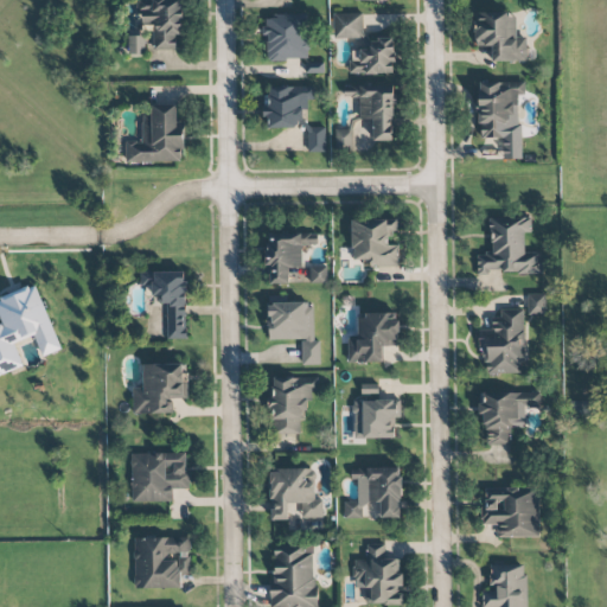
[(180,50),(180,0),(139,0),(140,24),(153,24),(153,50),(180,50)]
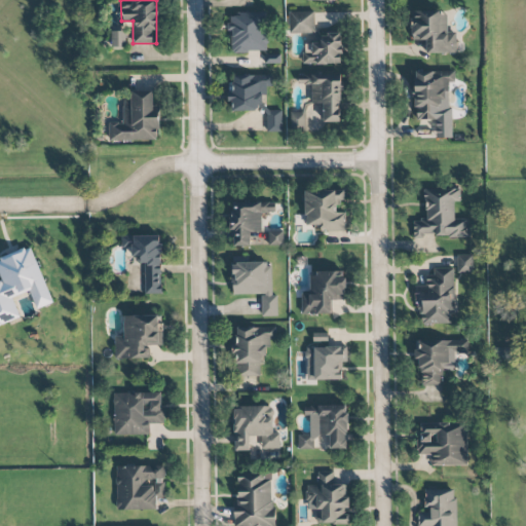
[(289,33),(314,33),(314,11),(288,11),(289,33)]
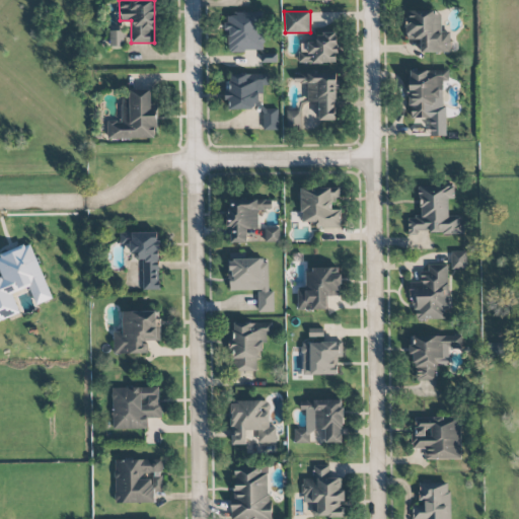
[(442,12),(408,11),(406,40),(421,40),(421,53),(450,53),(450,31),(442,31),(442,12)]
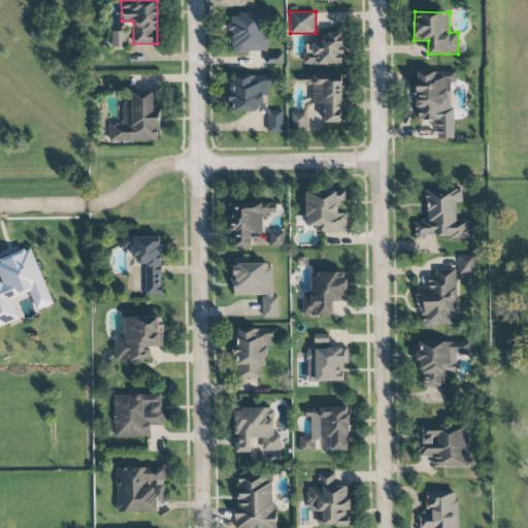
[(268,13),(231,13),(231,52),(268,53),(268,13)]
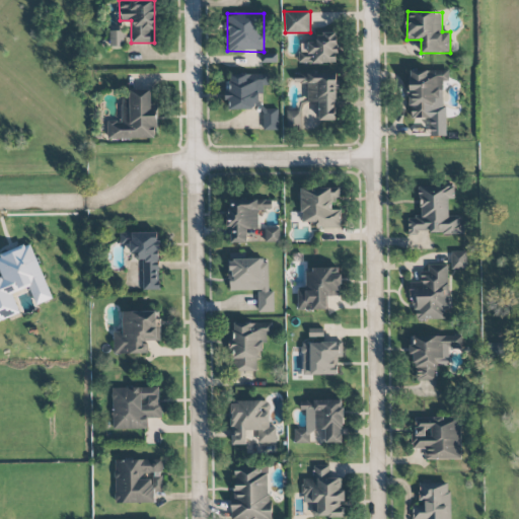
[(123,30),(108,31),(109,48),(124,47),(123,30)]
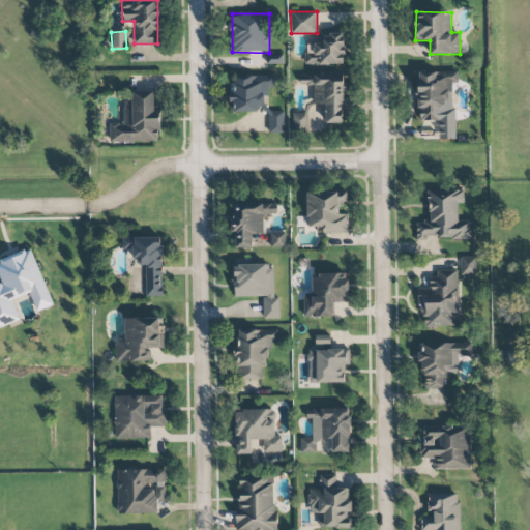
[(345,64),(344,33),(316,34),(316,41),(305,42),(305,65),(345,64)]
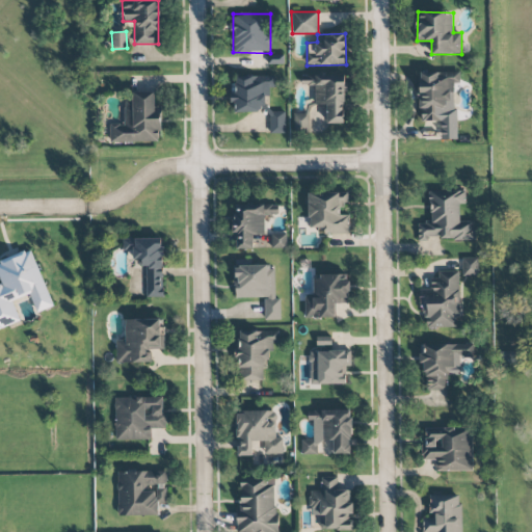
[(445,122),(445,104),(454,104),(454,84),(460,84),(460,72),(420,72),(420,122),(445,122)]
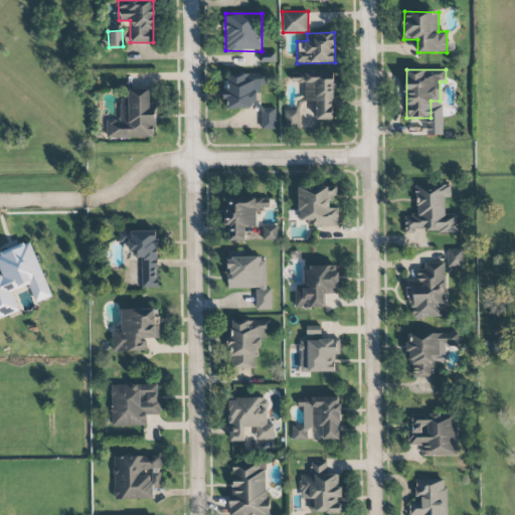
[(266,72),(225,74),(226,101),(227,101),(227,109),(260,108),(259,86),(267,86),(266,72)]
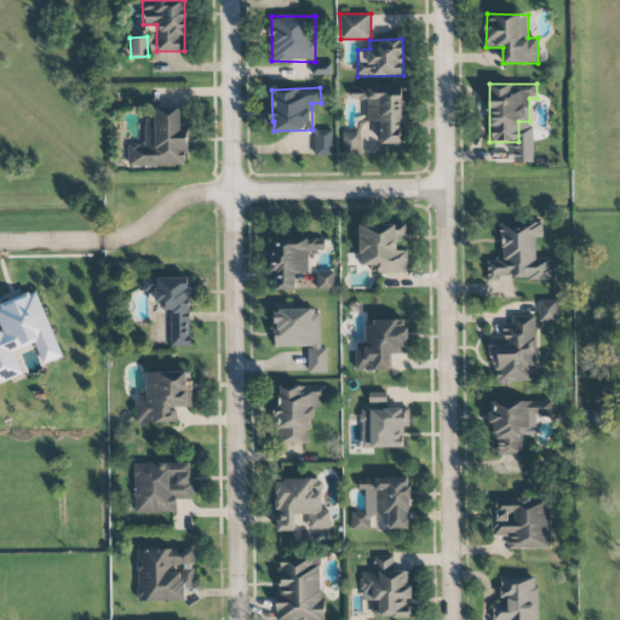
[(382,144),(402,144),(402,87),(352,89),(352,99),(368,99),(368,122),(382,122),(382,144)]
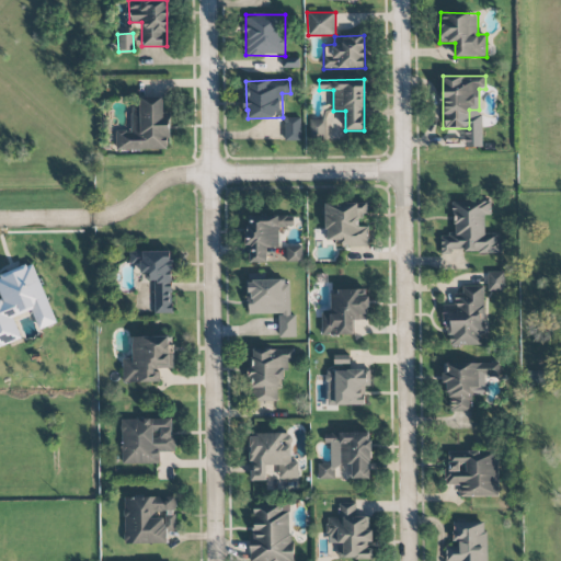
[(140,98),(140,109),(130,110),(132,133),(116,133),(117,150),(168,150),(167,98),(140,98)]
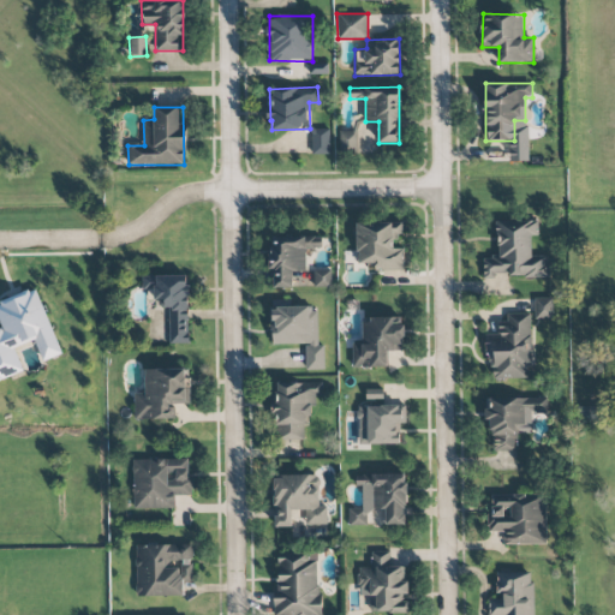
[(329,154),(329,129),(311,130),(312,154),(329,154)]
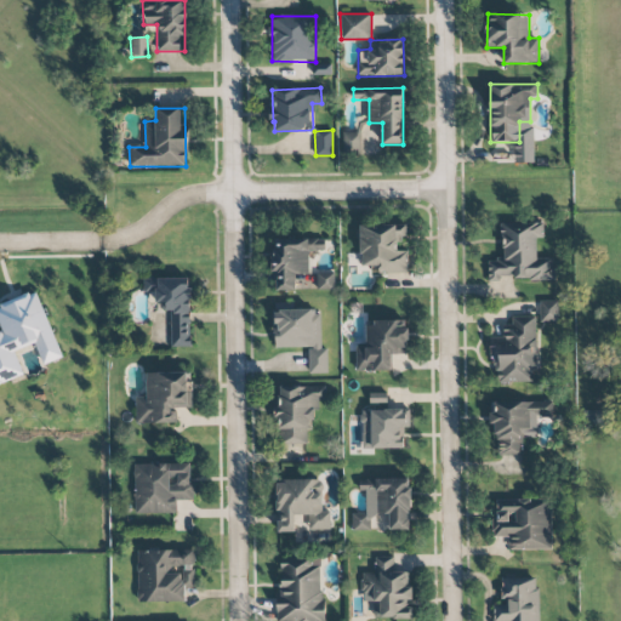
[(360,134),(343,132),(343,152),(360,153),(360,134)]
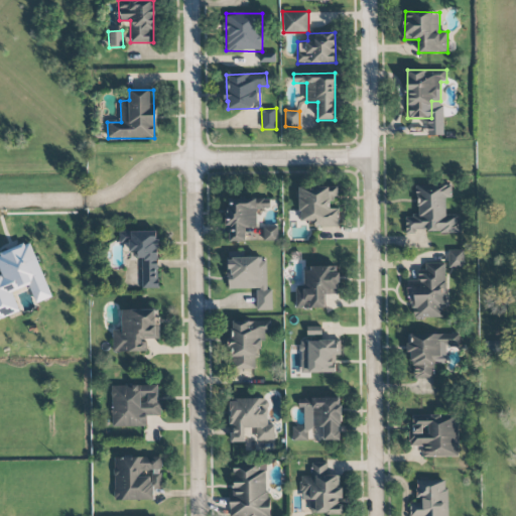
[(415,183),(417,216),(405,216),(406,234),(415,233),(461,231),(460,215),(446,215),(445,198),(452,198),(450,181),(415,183)]
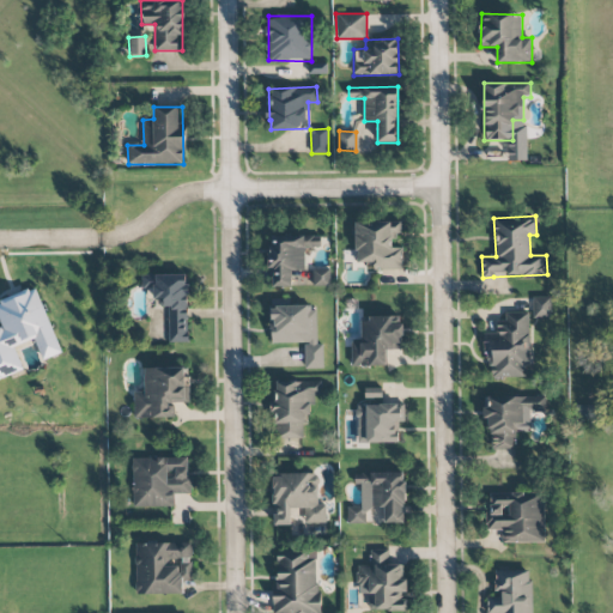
[(372,269),(404,269),(402,247),(393,247),(393,236),(401,235),(401,220),(354,222),(356,262),(372,262),(372,269)]
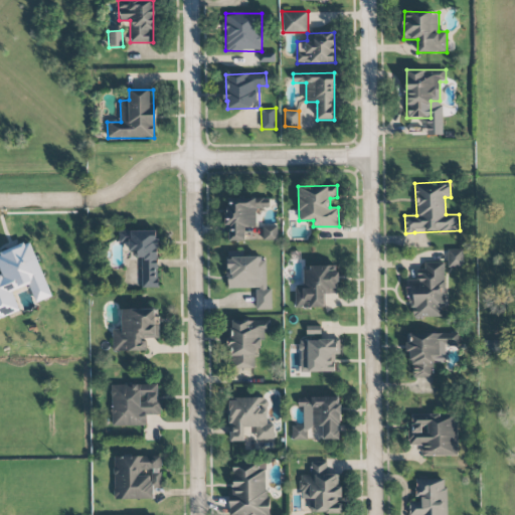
[(245,241),(245,227),(256,227),(256,208),(270,208),(270,198),(226,197),(226,225),(229,225),(229,240),(245,241)]
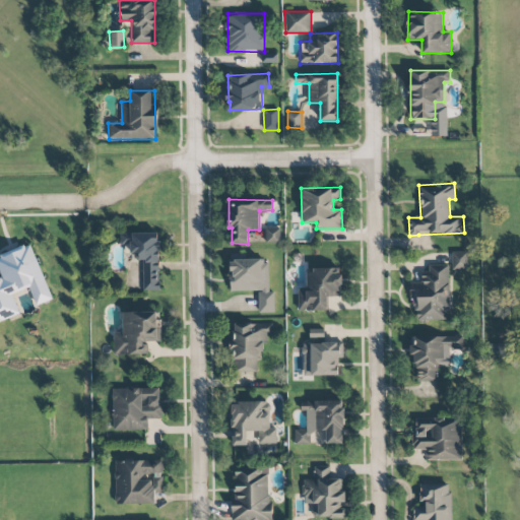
[(280,243),(280,228),(265,229),(266,243),(280,243)]
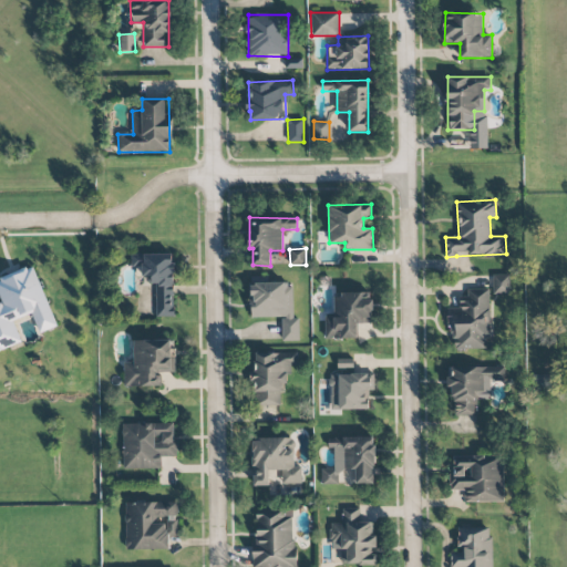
[(156,318),(174,317),(174,254),(131,254),(131,266),(145,266),(145,285),(156,285),(156,318)]
